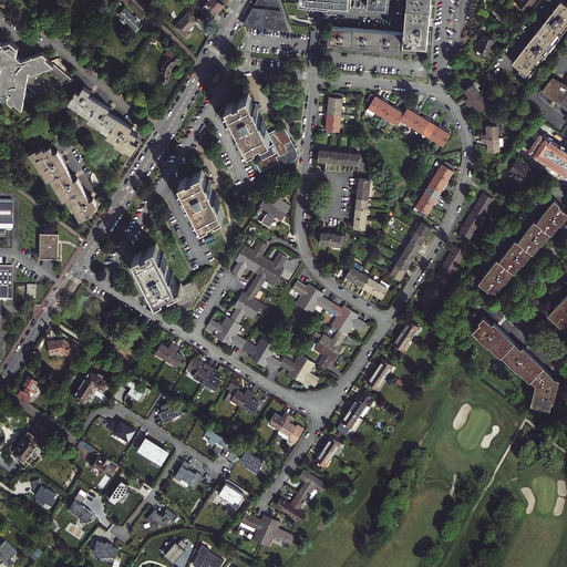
[(208,0),(208,1),(219,10),(220,10),(223,7),(224,3),(219,0),(208,0)]
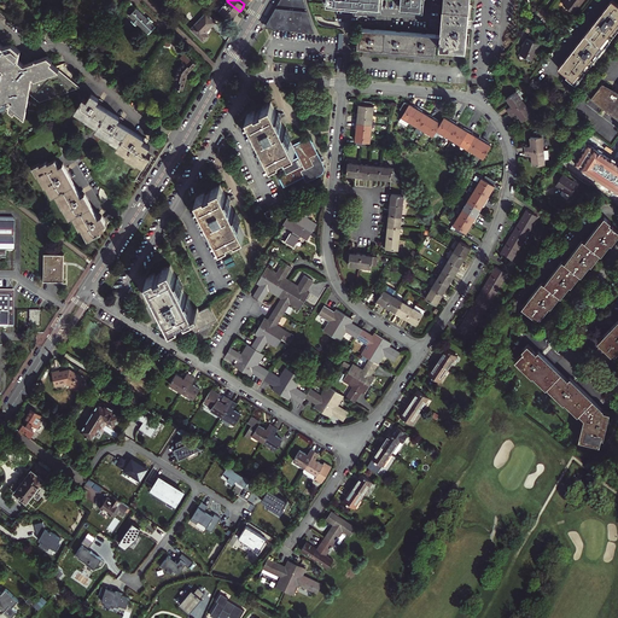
[(280,0),(266,25),(315,30),(303,0),(280,0)]
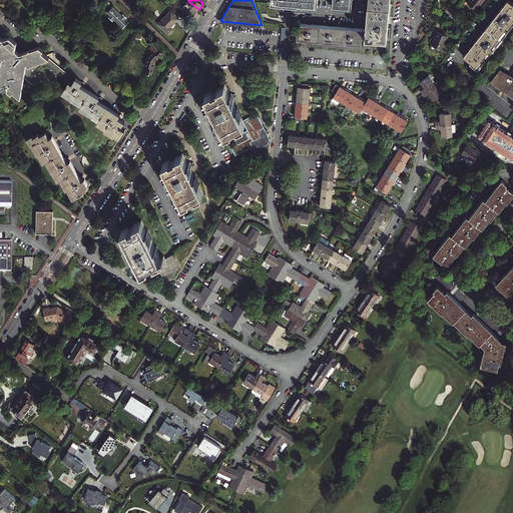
[(365,23),(365,29),(364,35),(386,37),(387,25),(385,25),(386,18),(387,0),(369,0),(367,23),(365,23)]
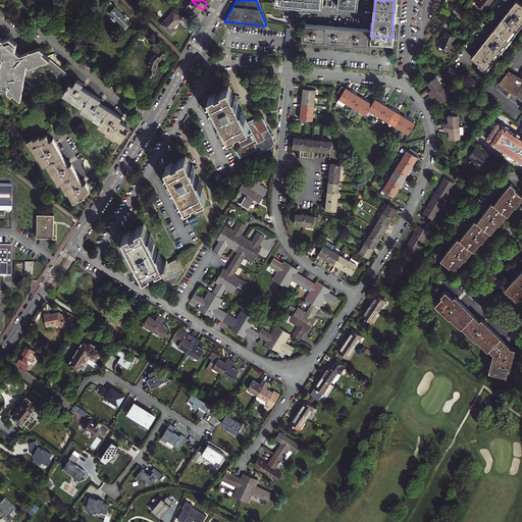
[(521,22),(521,3),(517,0),(515,0),(471,57),(486,69),(521,22)]
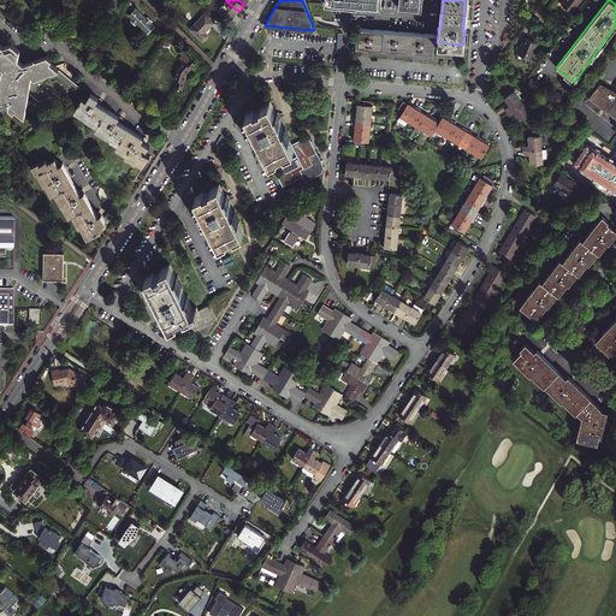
[(580,0),(563,0),(561,4),(570,12),(580,0)]
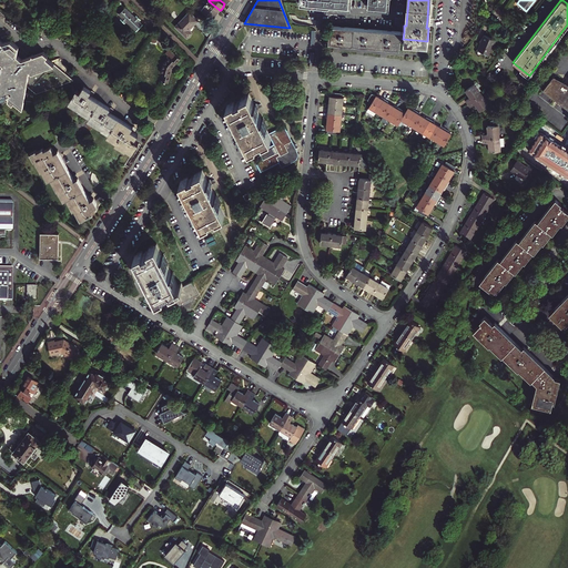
[(213,18),(220,10),(209,1),(203,9),(213,18)]
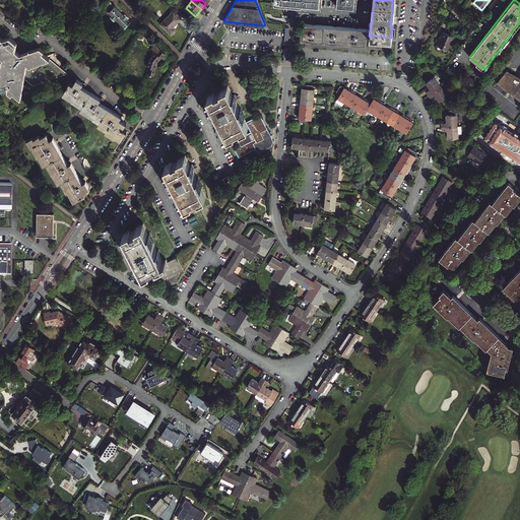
[(133,18),(130,15),(131,14),(126,11),(125,12),(116,5),(111,12),(114,14),(113,16),(117,19),(118,17),(128,24),(133,18)]
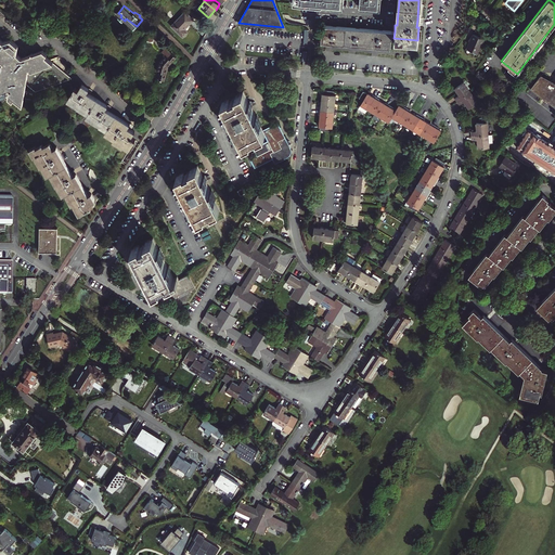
[(188,31),(185,29),(194,20),(185,11),(172,26),(183,37),(188,31)]
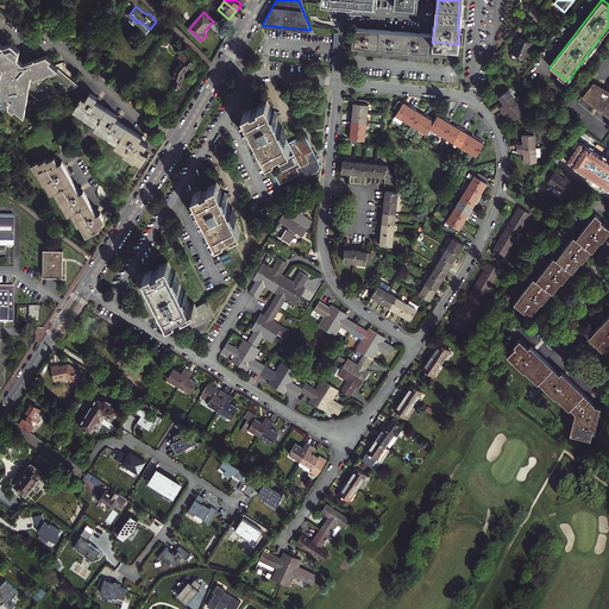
[(433,35),(353,27),(351,46),(360,48),(387,50),(413,52),(427,54),(428,43),(432,43),(432,42),(433,35)]
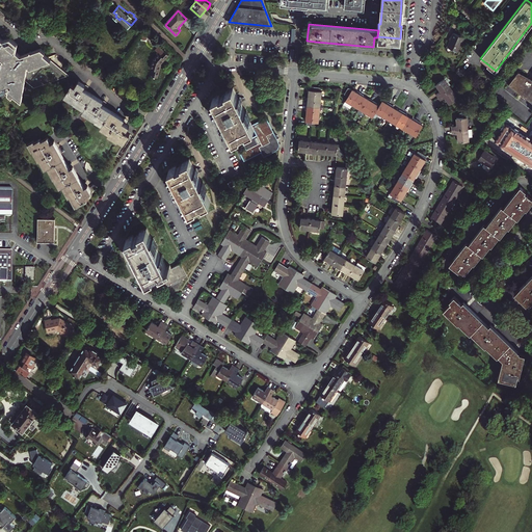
[(462,36),(452,31),(446,46),(457,50),(462,36)]
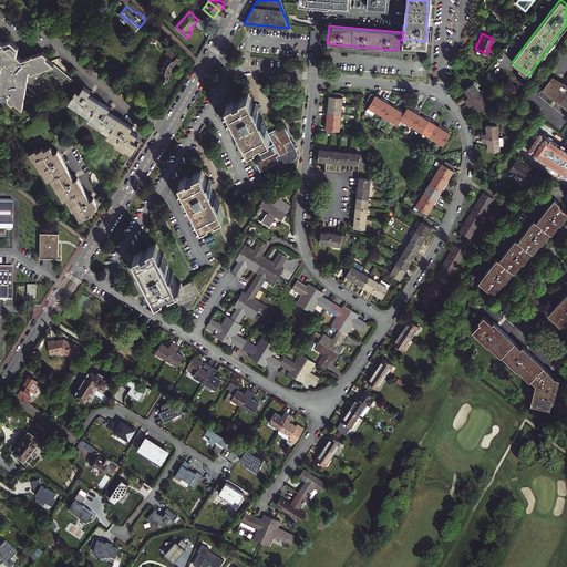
[(281,35),(281,59),(290,59),(290,42),(291,42),(291,35),(281,35)]
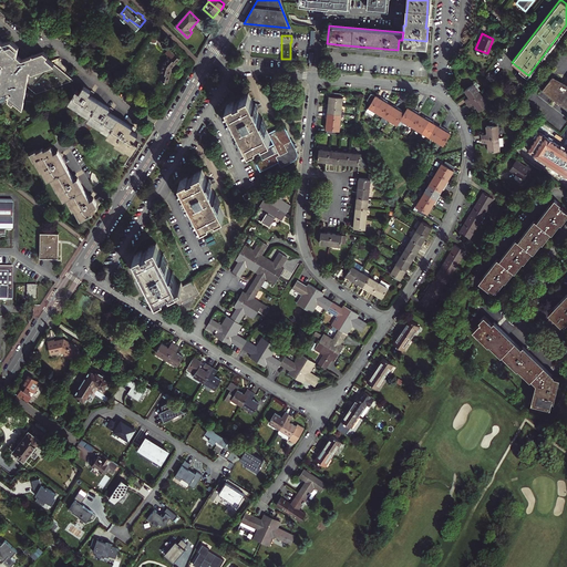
[(35,92),(72,80),(45,57),(47,54),(43,50),(26,58),(23,57),(24,54),(22,52),(20,53),(18,51),(19,47),(11,40),(3,43),(0,40),(0,58),(4,62),(0,80),(0,93),(4,92),(6,93),(8,95),(8,99),(11,102),(13,100),(21,106),(26,84),(35,92)]
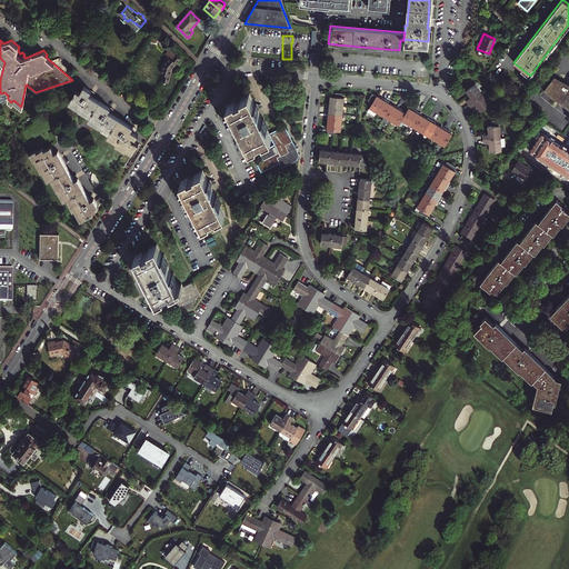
[(170,49),(167,53),(170,57),(165,63),(161,73),(165,73),(163,81),(168,82),(172,67),(180,58),(170,49)]
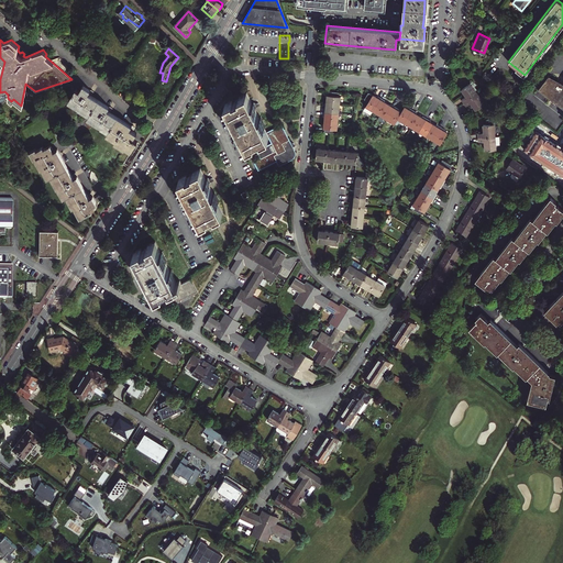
[(549,88),(547,94),(551,98),(552,98),(555,94),(562,98),(562,88),(561,87),(562,83),(549,74),(541,85),(549,88)]
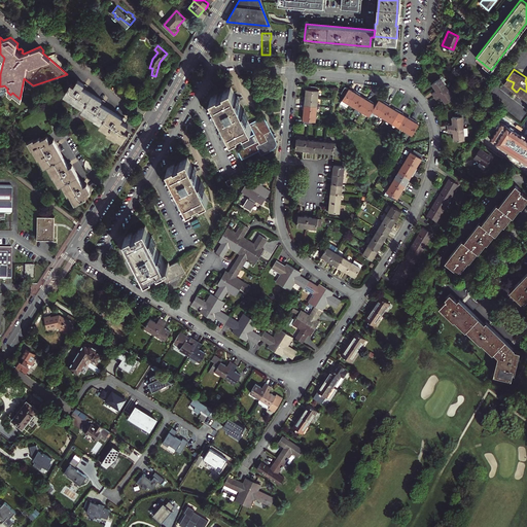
[(447,88),(440,78),(432,84),(436,91),(432,94),(434,97),(447,88)]
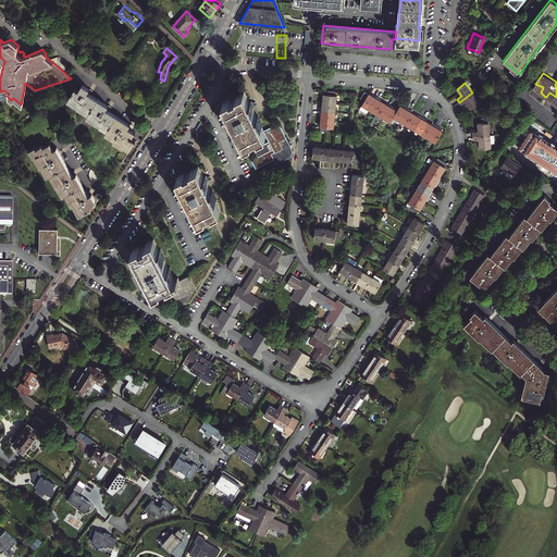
[(88,111),(86,114),(108,127),(106,131),(114,136),(113,138),(120,143),(119,145),(123,147),(125,145),(131,148),(135,139),(133,138),(133,137),(132,136),(134,131),(131,128),(127,126),(130,123),(108,110),(106,108),(108,104),(89,94),(86,91),(88,88),(82,84),(77,89),(74,87),(67,98),(88,111)]
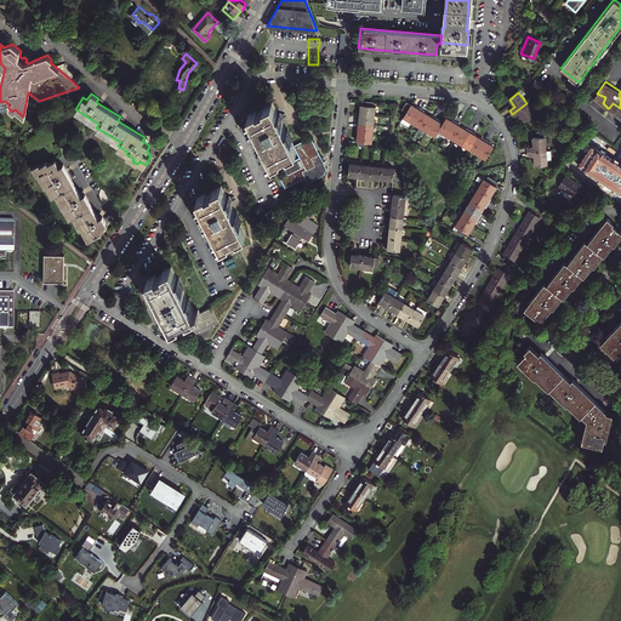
[(593,97),(603,103),(605,97),(597,93),(593,97)]
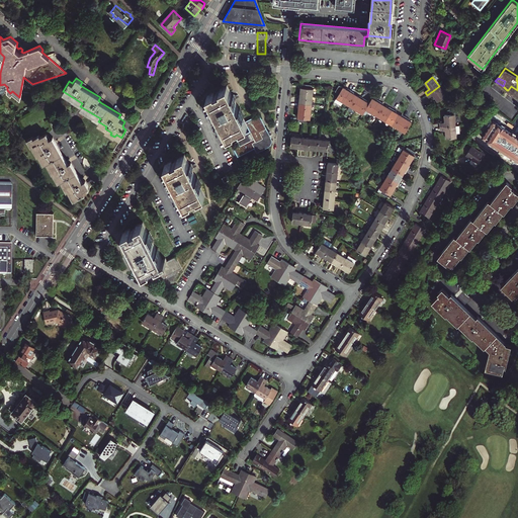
[(300,95),(313,97),(314,89),(312,89),(312,86),(303,85),(301,88),(300,88),(300,95)]
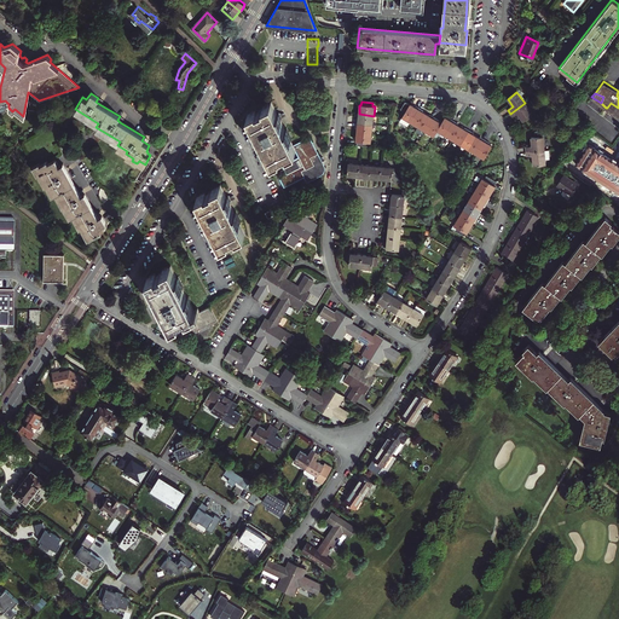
[(411,105),(409,103),(400,116),(399,120),(408,125),(409,121),(417,106),(412,104),(411,105)]
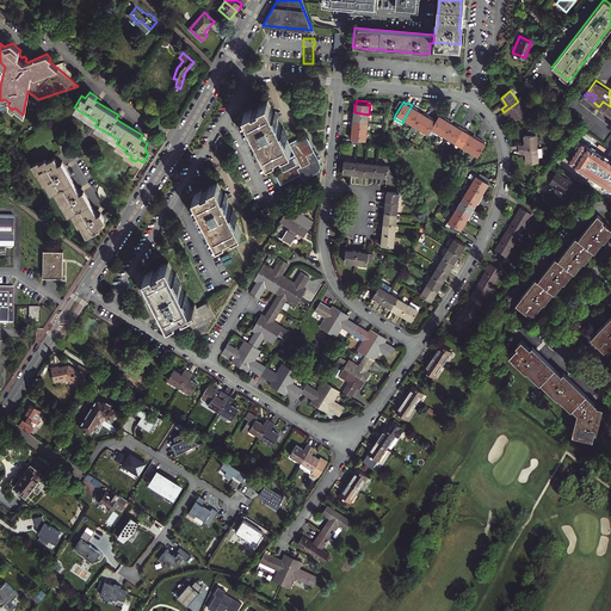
[(525,112),(518,102),(504,112),(506,116),(511,112),(516,119),(525,112)]
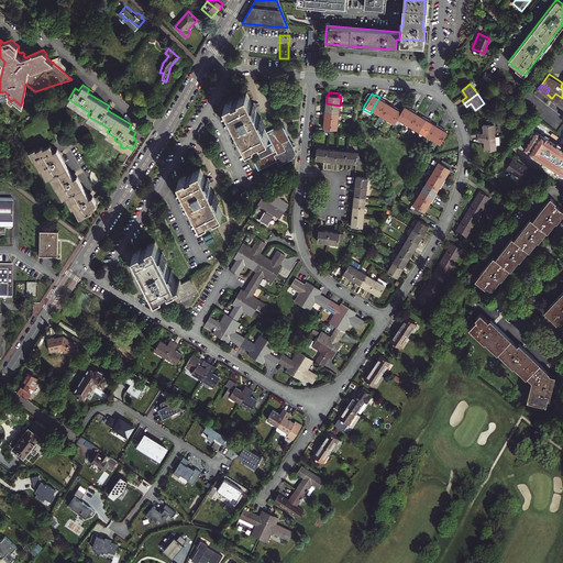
[(562,98),(555,94),(552,98),(562,106),(562,98)]
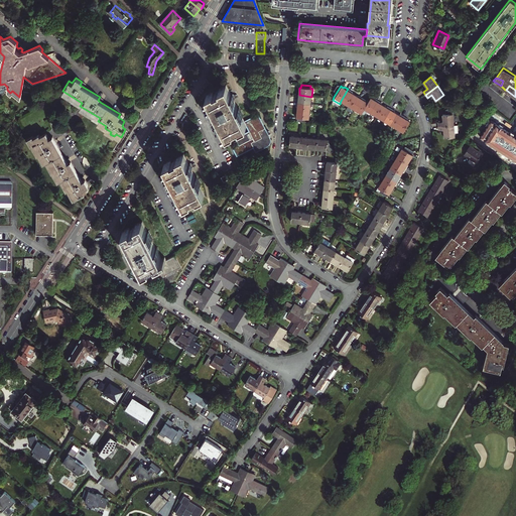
[(243,117),(242,114),(239,110),(238,111),(234,102),(235,101),(233,98),(232,98),(227,89),(220,92),(221,94),(215,97),(214,95),(208,99),(213,108),(211,109),(213,113),(215,112),(219,121),(218,122),(222,129),(223,129),(228,138),(234,135),(234,133),(240,130),(240,132),(247,128),(250,134),(237,141),(240,147),(234,150),(238,158),(255,150),(258,154),(269,148),(270,148),(271,146),(271,145),(271,143),(258,117),(245,124),(242,118),(243,117)]
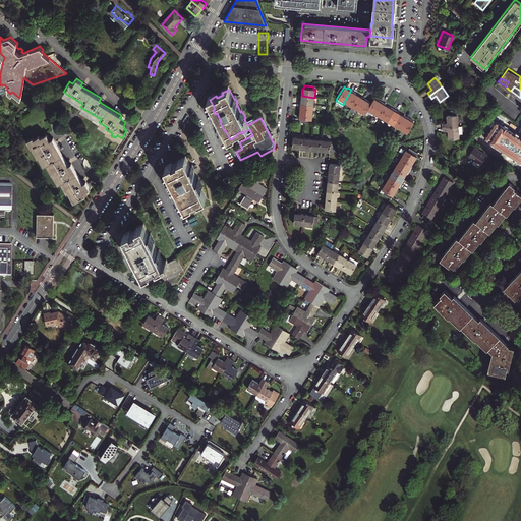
[(344,102),(351,106),(357,95),(355,93),(355,92),(351,90),(344,102)]
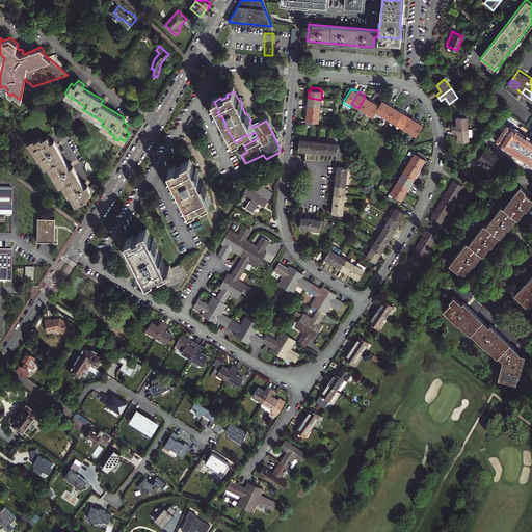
[(521,92),(531,101),(531,100),(522,92),(521,92)]
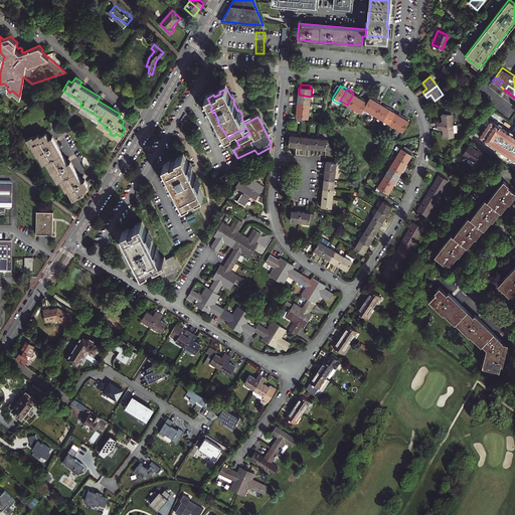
[(353,94),(347,105),(353,109),(360,96),(357,94),(356,95),(353,94)]
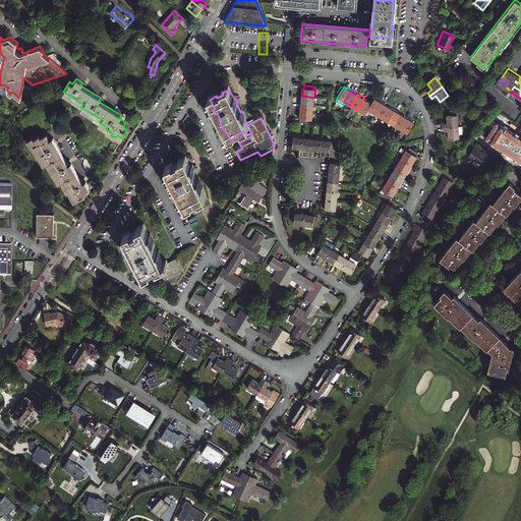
[(300,104),(314,106),(314,98),(302,96),(301,100),(300,100),(300,104)]
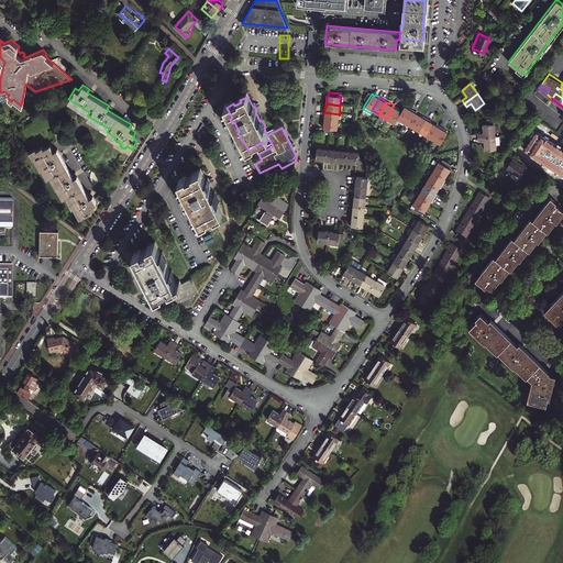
[(394,105),(386,119),(394,122),(397,118),(401,110),(398,108),(398,107),(394,105)]
